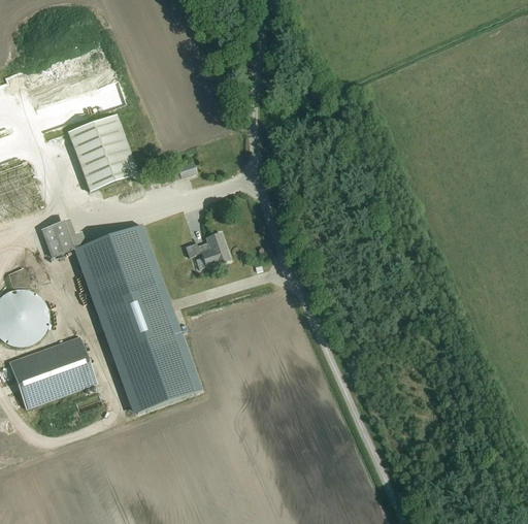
[(117,113),(67,131),(88,190),(138,172),(117,113)]
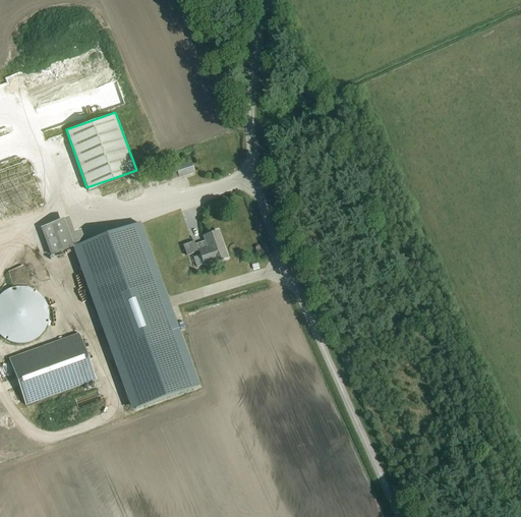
[(190,159),(175,164),(178,175),(194,170),(190,159)]
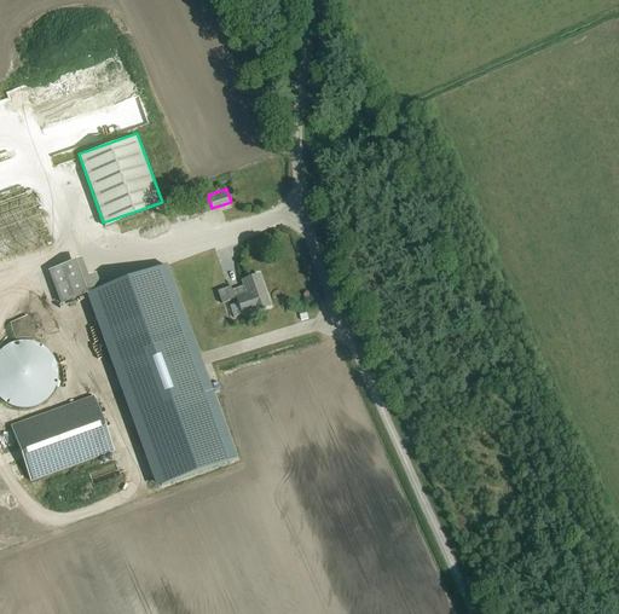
[(29,191),(0,201),(0,253),(46,236),(29,191)]
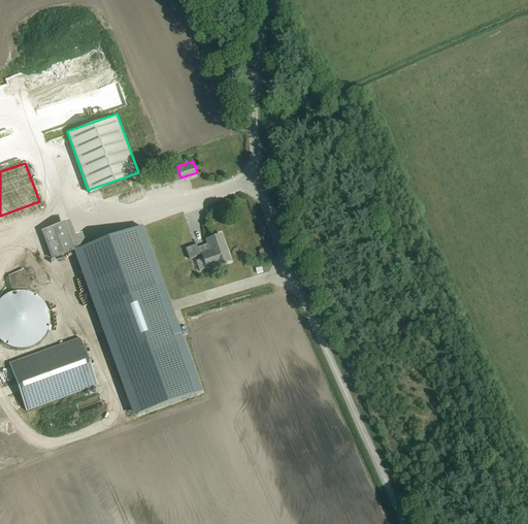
[(68,218),(40,228),(50,255),(77,246),(68,218)]
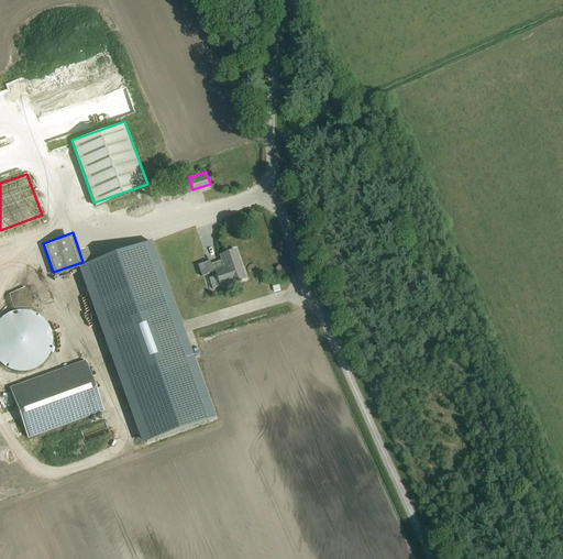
[(151,238),(78,264),(79,264),(142,440),(214,414),(151,238)]
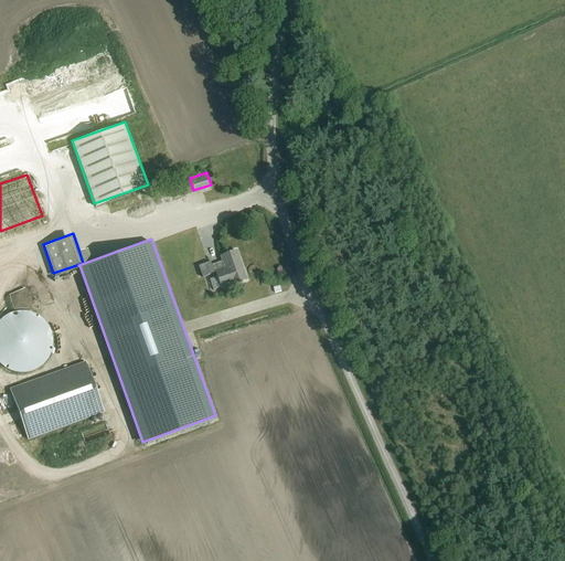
[(210,258),(198,263),(202,274),(215,270),(221,285),(231,282),(231,283),(245,277),(235,249),(221,254),(222,258),(211,263),(210,258)]
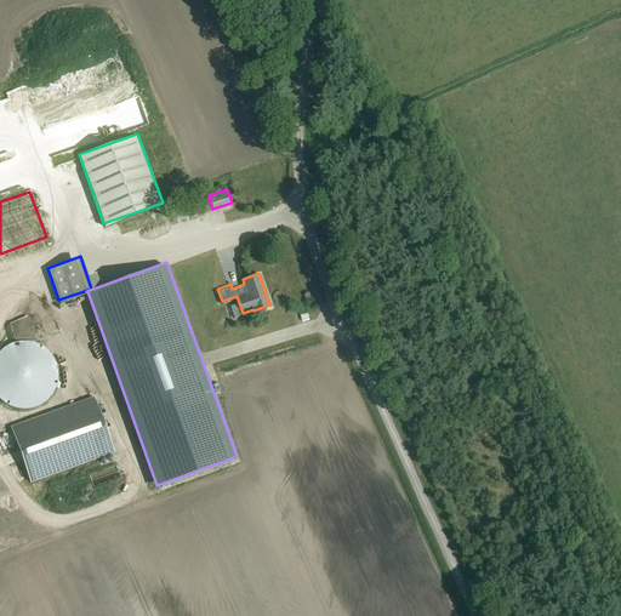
[(43,344),(33,340),(22,338),(11,341),(1,346),(0,347),(0,397),(9,403),(18,406),(30,405),(40,401),(49,394),(55,385),(57,374),(56,363),(51,353),(43,344)]
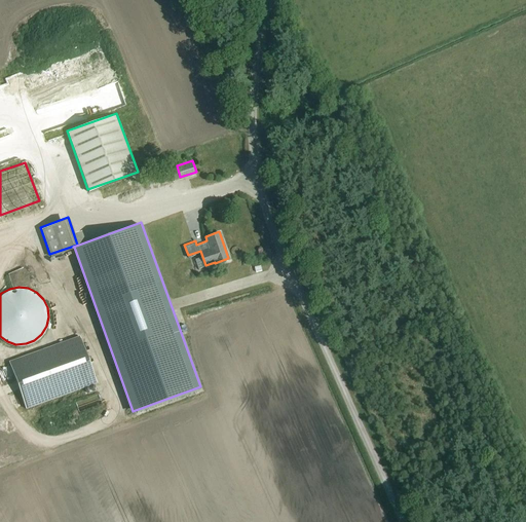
[(79,333),(8,359),(26,406),(97,380),(79,333)]
